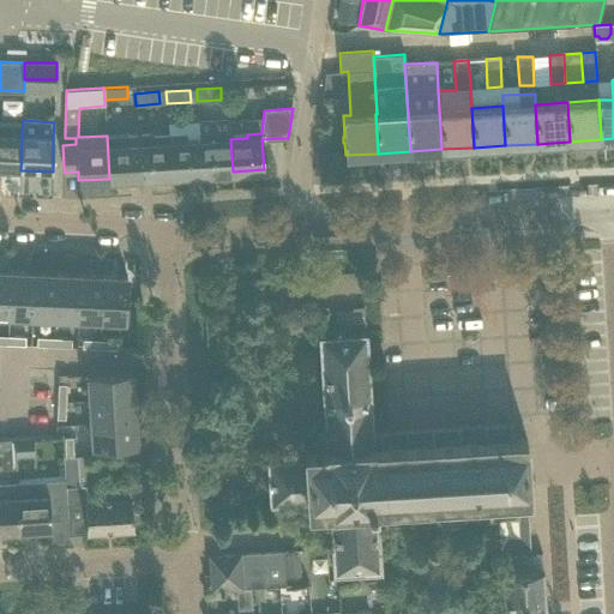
[(233,172),(230,139),(230,131),(199,133),(199,137),(202,173),(233,172)]
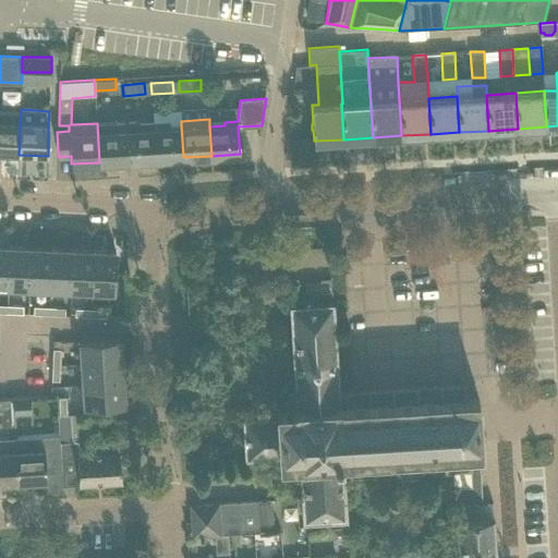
[(19,155),(20,123),(0,121),(0,153),(1,153),(1,154),(19,155)]
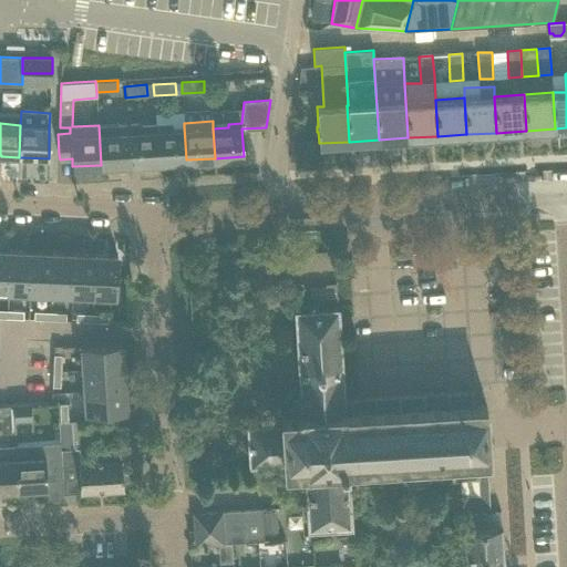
[(157,162),(155,124),(141,125),(140,123),(127,124),(130,163),(157,162)]
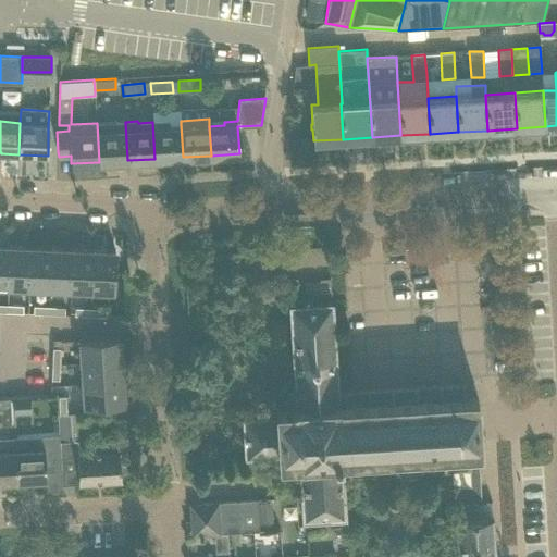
[(183,157),(181,124),(169,125),(168,121),(152,122),(155,159),(183,157)]
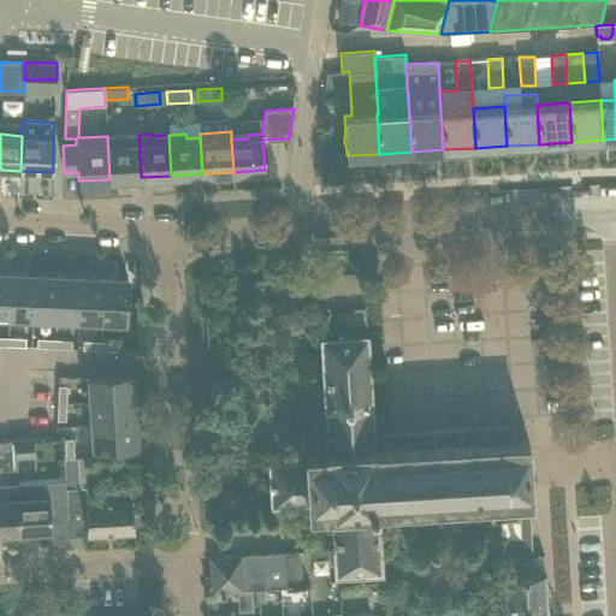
[(141,177),(138,135),(107,136),(110,179),(141,177)]
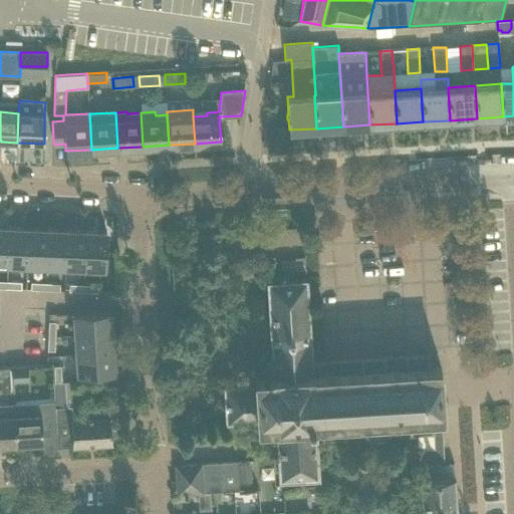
[(0,264),(7,265),(9,227),(0,226),(0,264)]
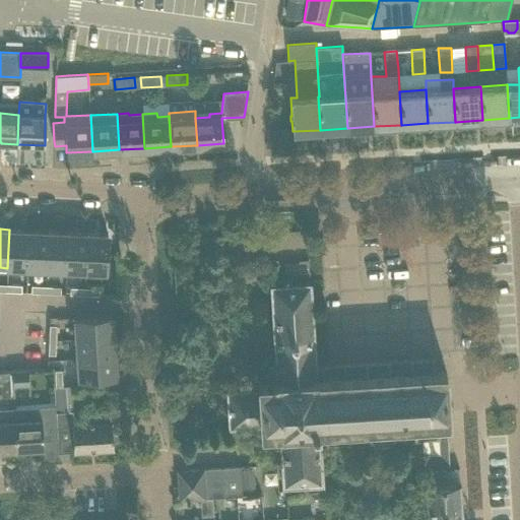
[(7,268),(26,269),(28,230),(9,230),(7,268)]
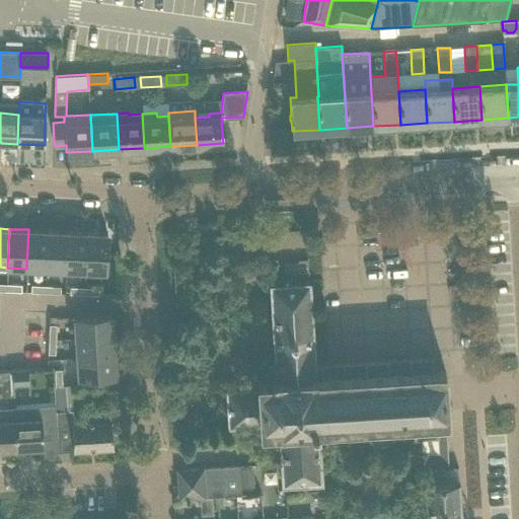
[(47,270),(48,230),(28,229),(26,269),(47,270)]
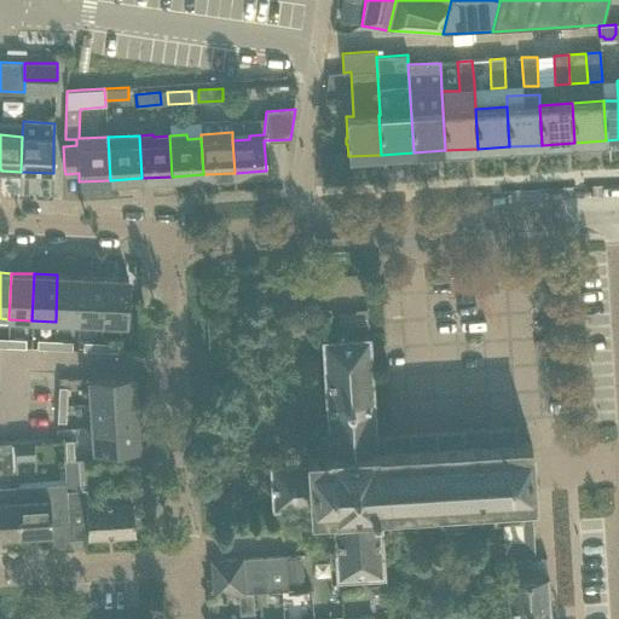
[(79,322),(81,276),(57,275),(56,322),(79,322)]
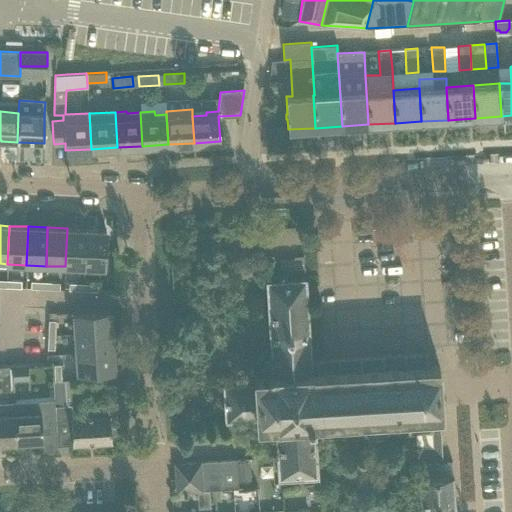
[(85,267),(86,229),(67,228),(65,266),(85,267)]
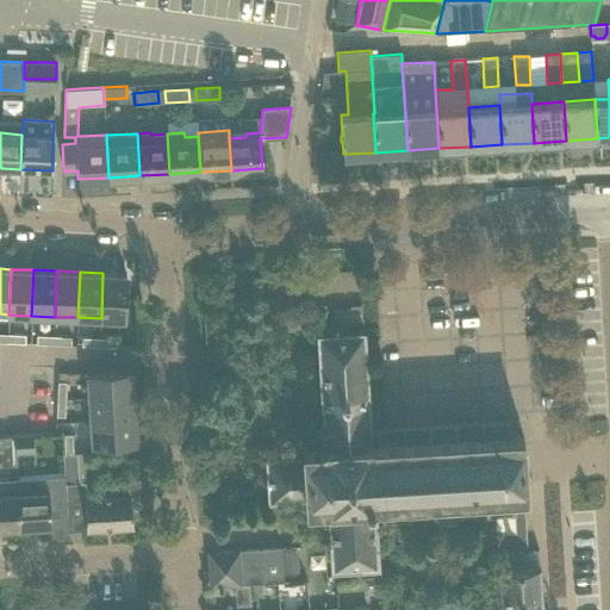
[(124,319),(126,274),(103,273),(101,318),(124,319)]
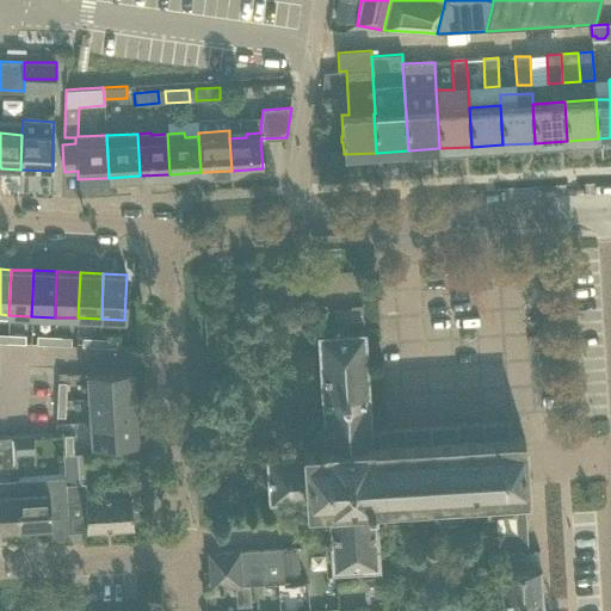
[(285,278),(269,279),(270,292),(287,291),(285,278)]
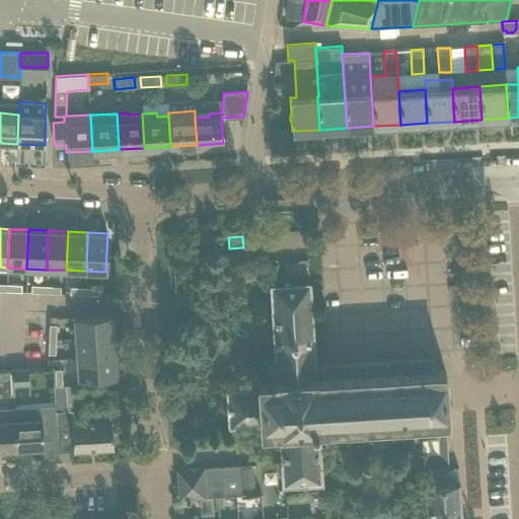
[(288,261),(289,274),(308,272),(307,258),(288,261)]
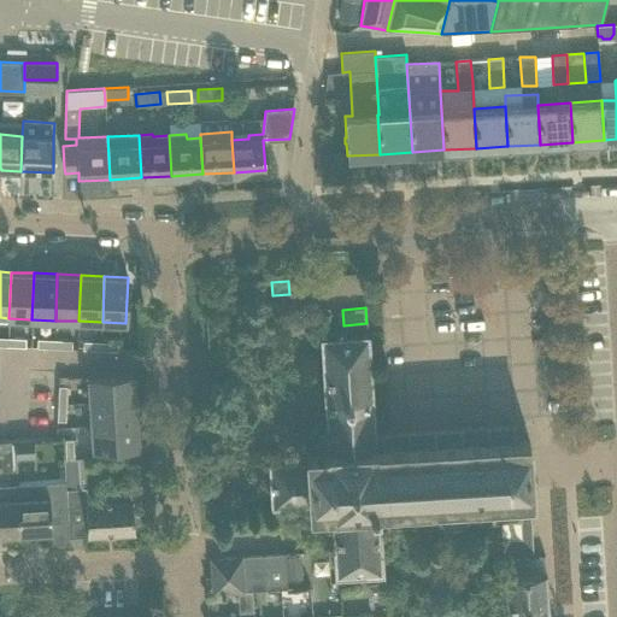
[(466,429),(388,434),(374,435),(368,335),(321,338),(325,430),(315,432),(316,453),(305,453),(306,460),(269,463),(271,507),(300,505),(301,522),(331,521),(335,576),(382,574),(380,527),(444,523),(444,529),(463,528),(463,522),(500,519),(501,533),(521,532),(532,532),(529,499),(532,499),(532,497),(533,497),(529,441),(528,441),(528,440),(516,440),(516,427),(481,429),(481,427),(466,428),(466,429)]
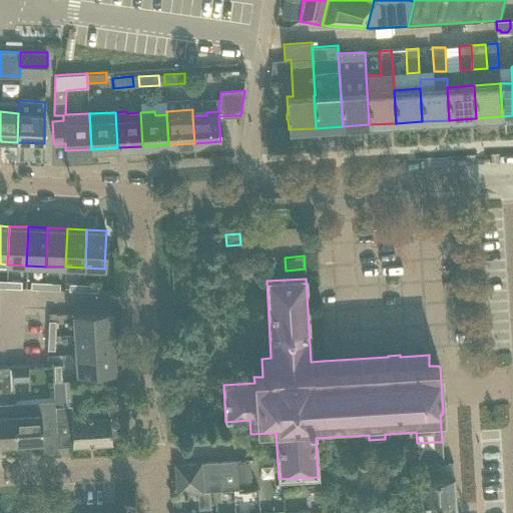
[(112,332),(111,312),(73,315),(74,334),(112,332)]
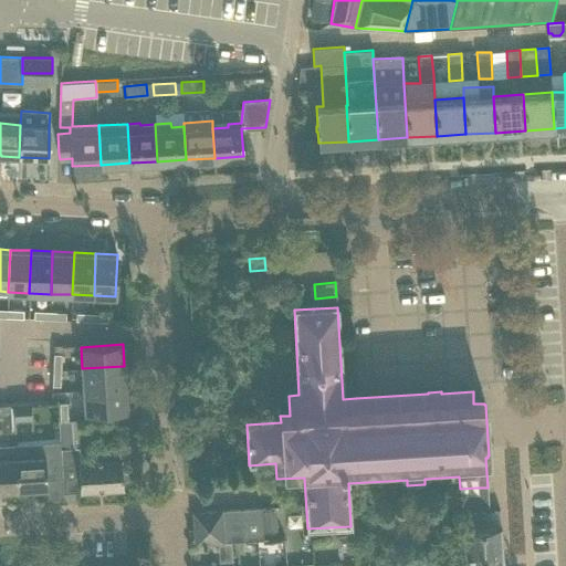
[(126,387),(124,366),(82,368),(83,389),(126,387)]
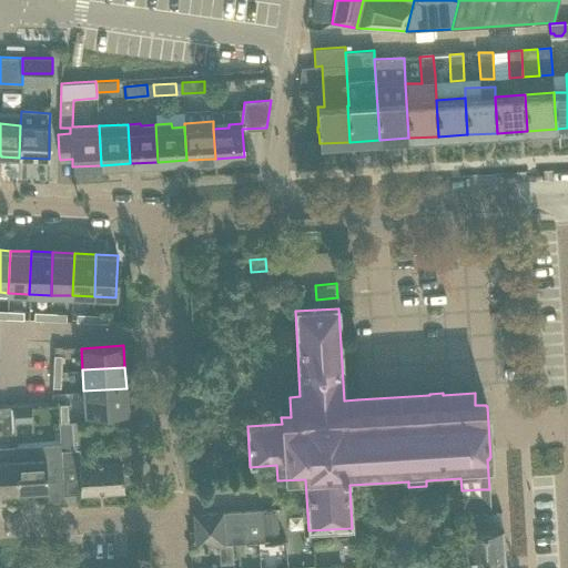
[(127,388),(83,391),(85,414),(128,411),(127,388)]
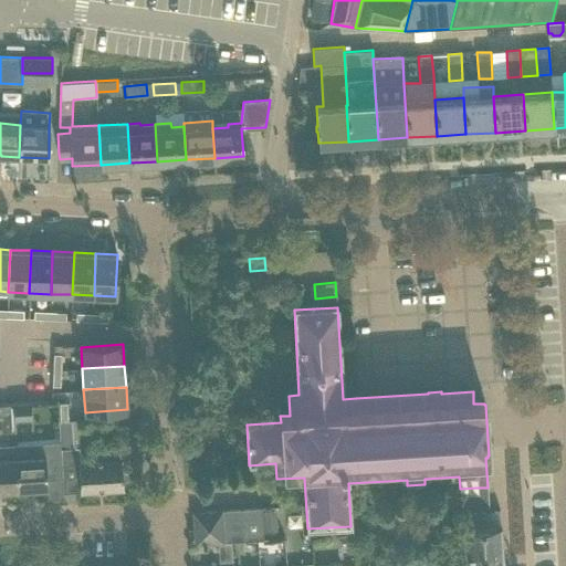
[(50,400),(32,400),(32,410),(14,410),(16,423),(51,422),(50,400)]
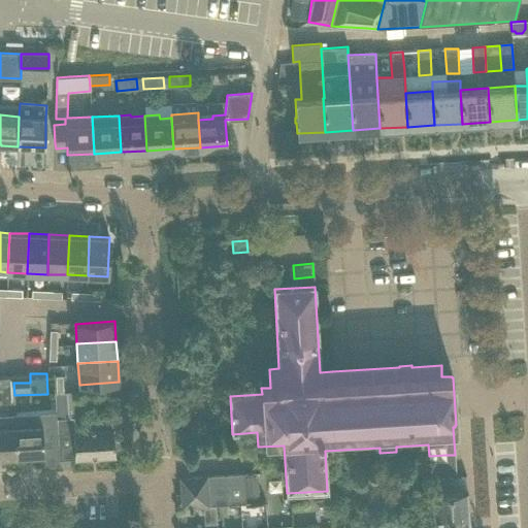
[(62,392),(61,376),(54,377),(55,392),(62,392)]
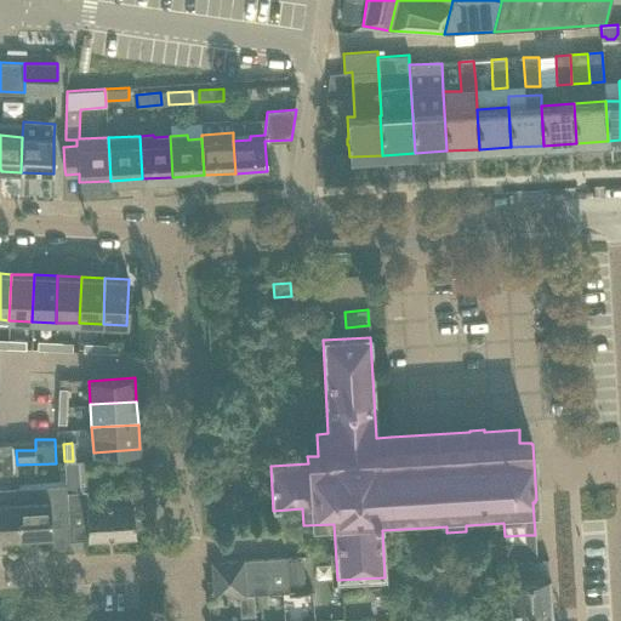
[(0,474),(17,474),(15,444),(0,444),(0,474)]
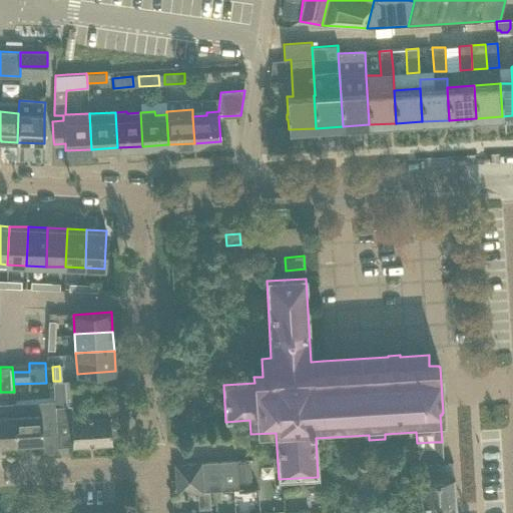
[(108,404),(88,405),(85,405),(85,412),(75,412),(74,380),(53,382),(54,401),(56,434),(57,447),(111,443),(109,416),(108,416),(108,404)]
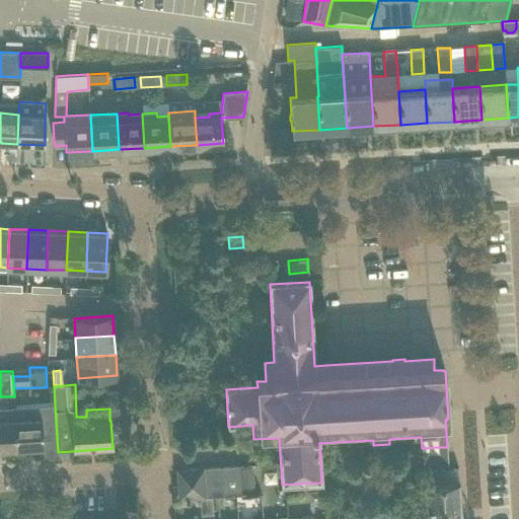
[(57,439),(55,405),(14,409),(16,449),(44,447),(43,440),(57,439)]
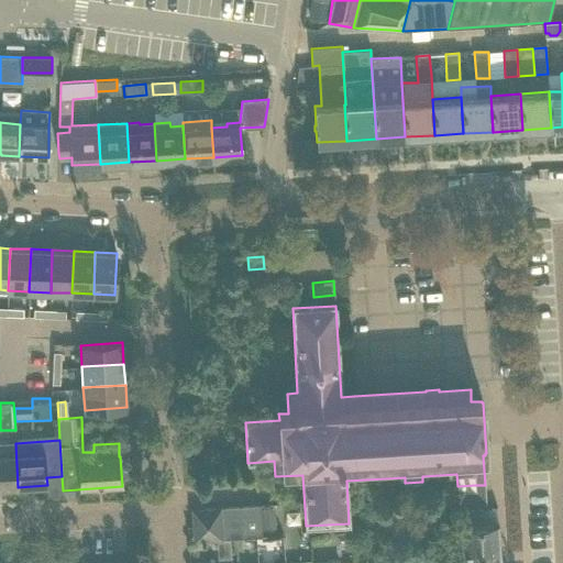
[(0,488),(18,487),(15,443),(0,443),(0,488)]
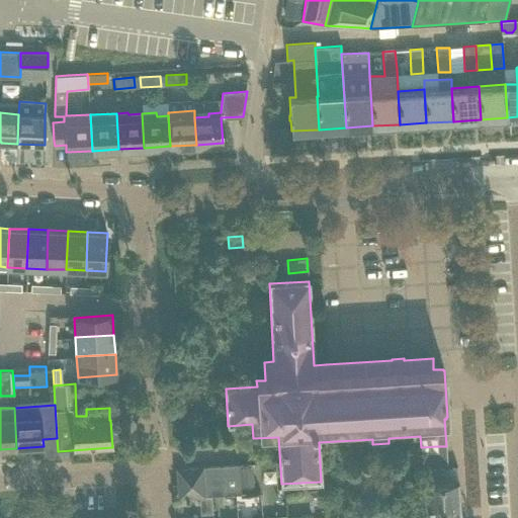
[(447,466),(446,446),(437,446),(421,447),(425,517),(460,517),(457,466),(447,466)]
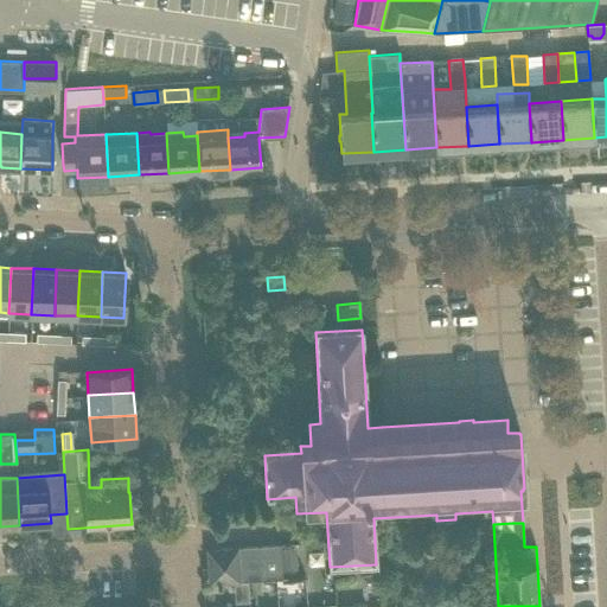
[(306,569),(304,543),(282,544),(285,570),(306,569)]
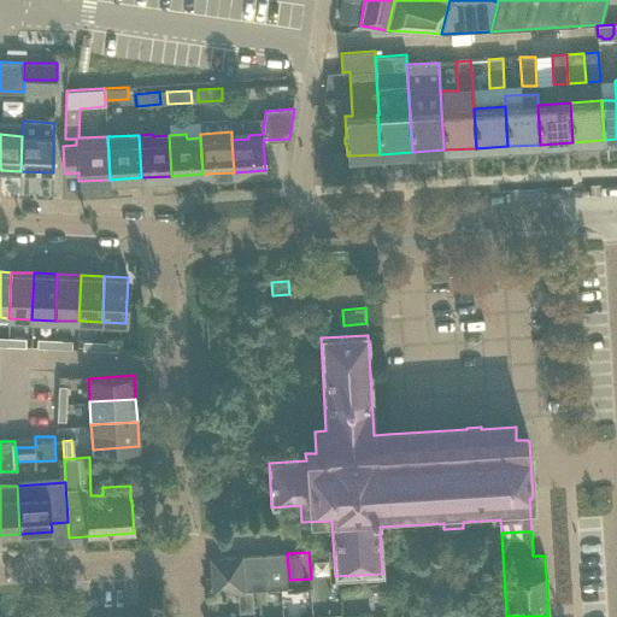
[(287,589),(286,553),(264,554),(265,591),(287,589)]
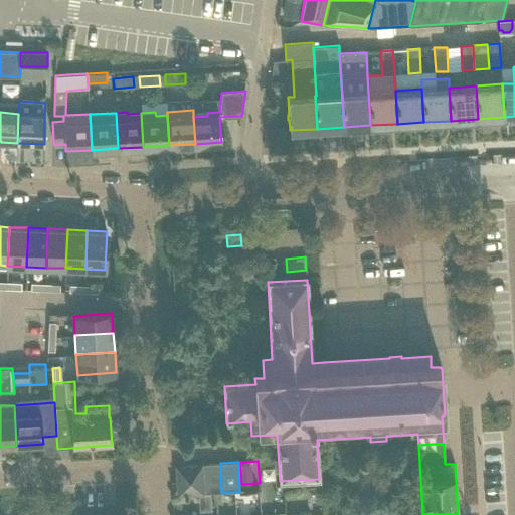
[(221,493),(220,463),(202,464),(202,476),(203,494),(221,493)]
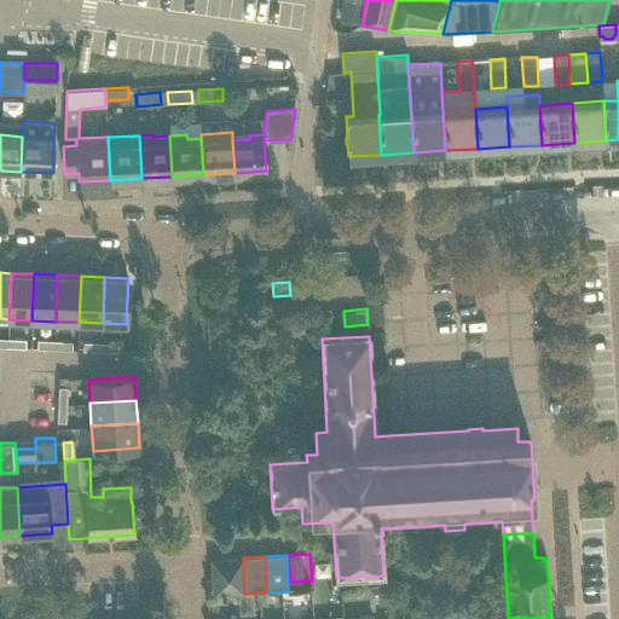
[(220,559),(212,560),(213,579),(223,578),(223,595),(231,594),(244,594),(243,572),(243,557),(235,559),(220,559)]
